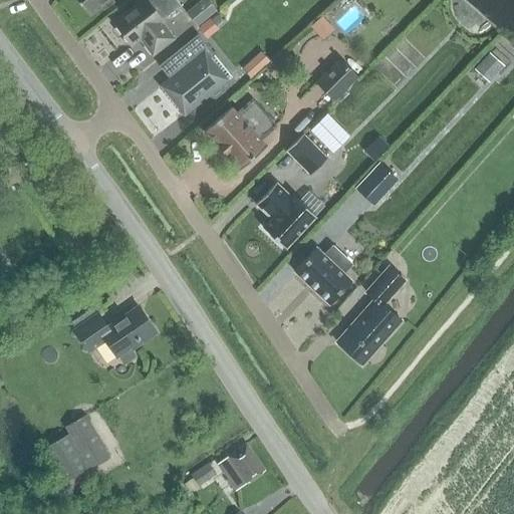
[(75,0),(87,16),(100,6),(102,10),(112,2),(110,0),(75,0)]
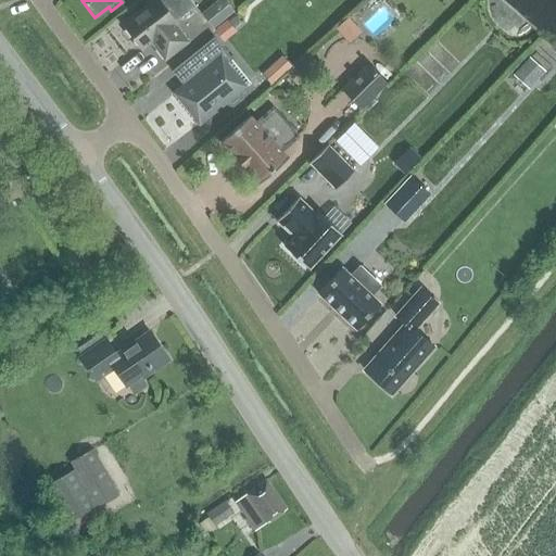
[(164,59),(186,42),(172,24),(194,5),(189,0),(156,0),(155,0),(123,25),(140,48),(150,40),(164,59)]
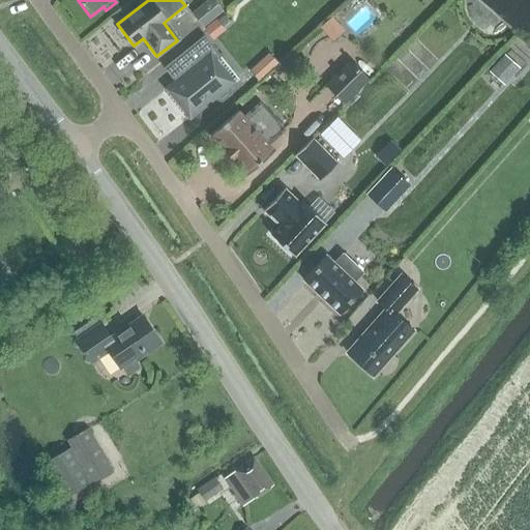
[(190,12),(202,27),(215,17),(204,2),(190,12)]
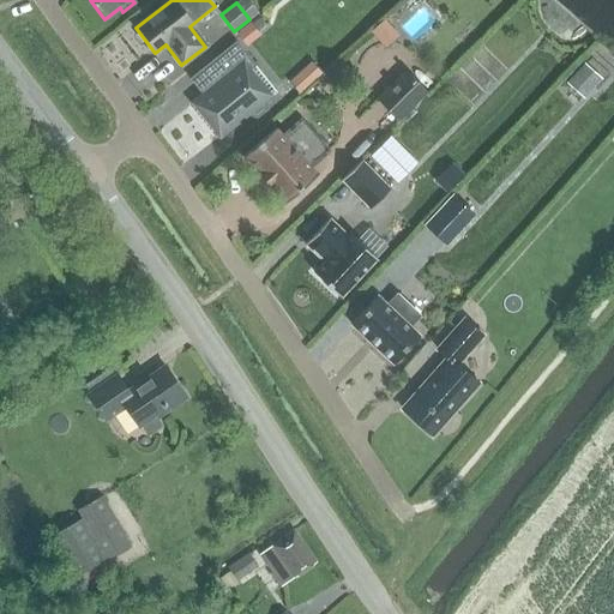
[(381,29),(392,48),(408,38),(397,19),(381,29)]
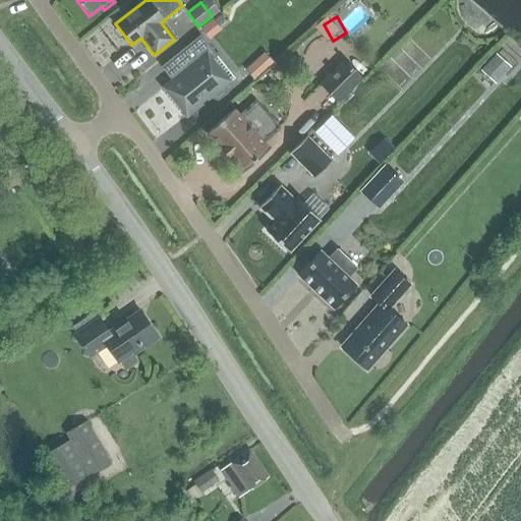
[(221,31),(212,19),(199,29),(209,40),(221,31)]
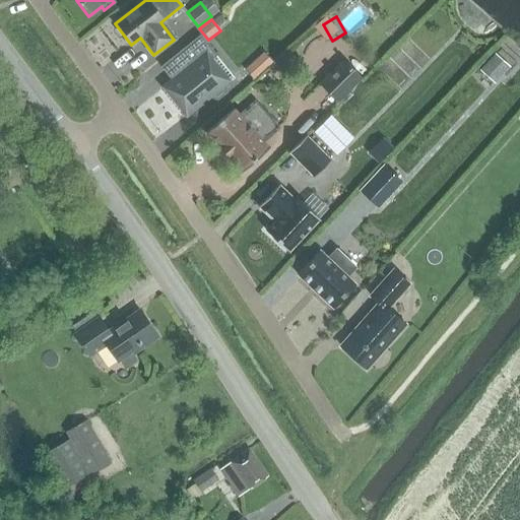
[(222,85),(228,81),(233,77),(214,56),(201,39),(192,47),(190,44),(169,60),(177,70),(175,77),(163,87),(182,112),(194,102),(198,106),(210,95),(211,96),(215,99),(224,91),(223,86),(222,85)]
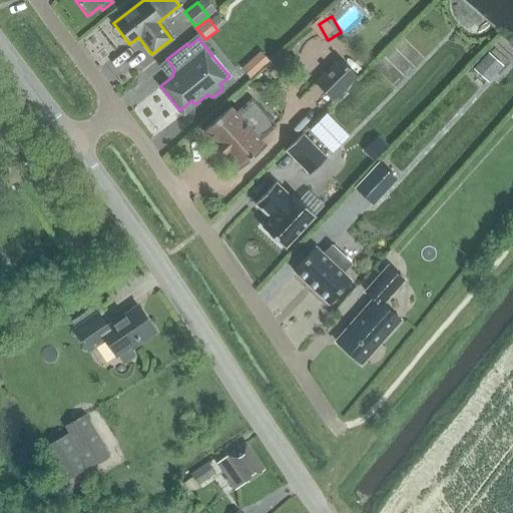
[(294,61),(284,50),(263,67),(274,79),(294,61)]
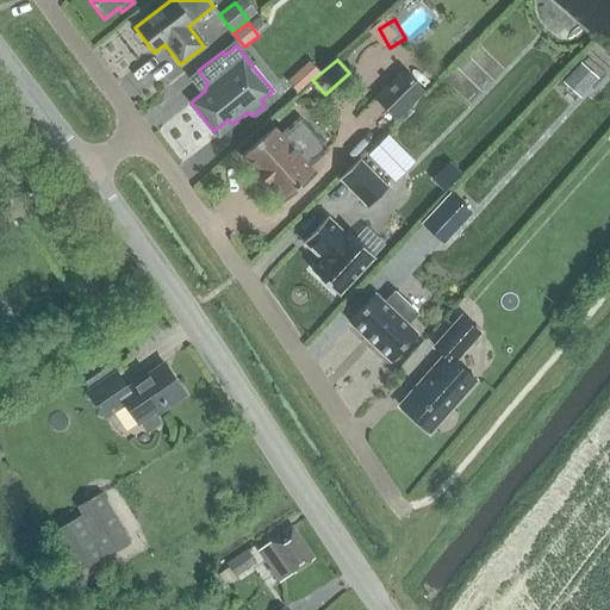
[(597,79),(579,62),(561,82),(579,99),(597,79)]
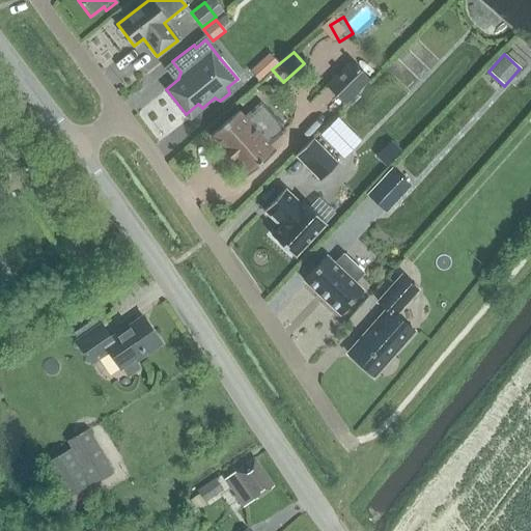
[(369,80),(350,60),(325,85),(343,105),(369,80)]
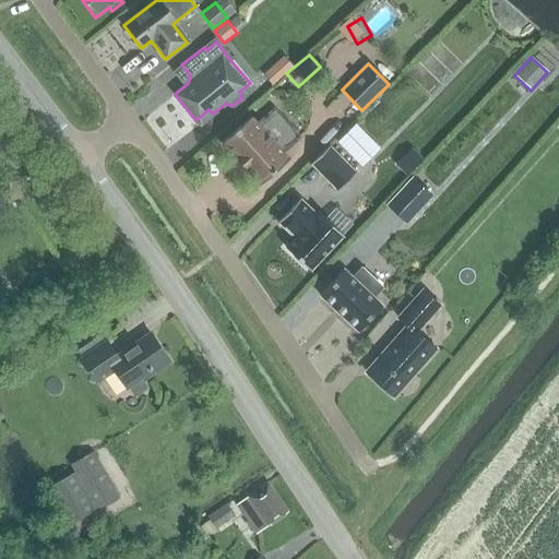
[(259,186),(288,159),(282,152),(298,138),(273,108),(257,123),(250,117),(221,143),(259,186)]
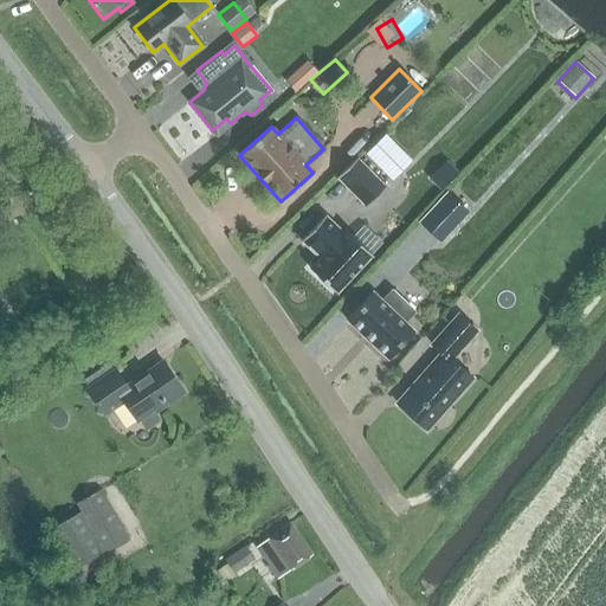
[(394,133),(375,155),(404,180),(424,159),(394,133)]
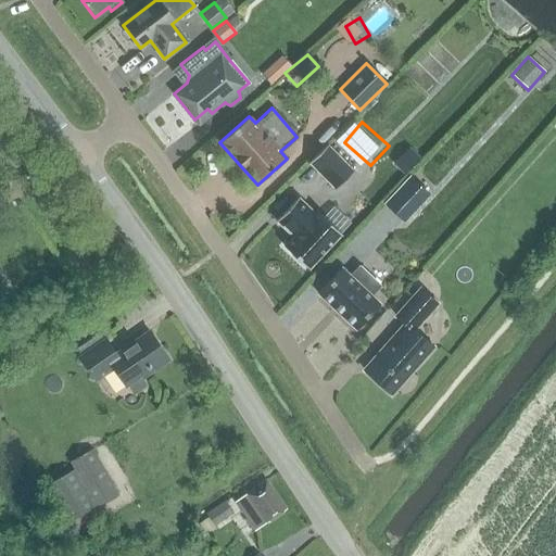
[(353,171),(326,143),(306,163),(332,190),(353,171)]
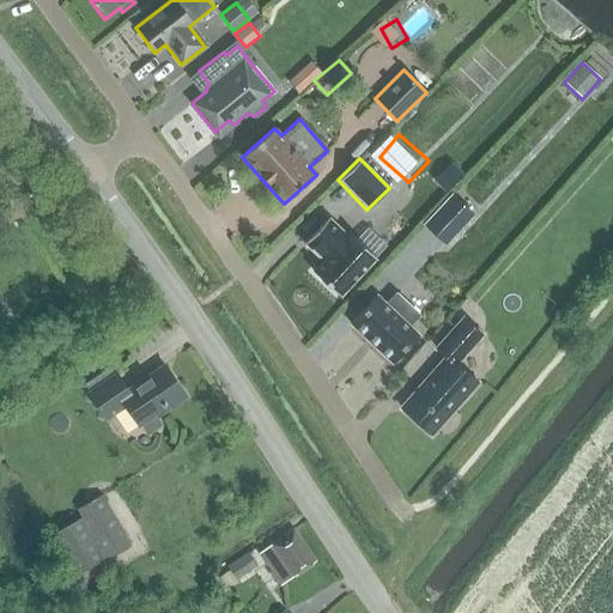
[(463,165),(443,177),(450,188),(471,176),(463,165)]
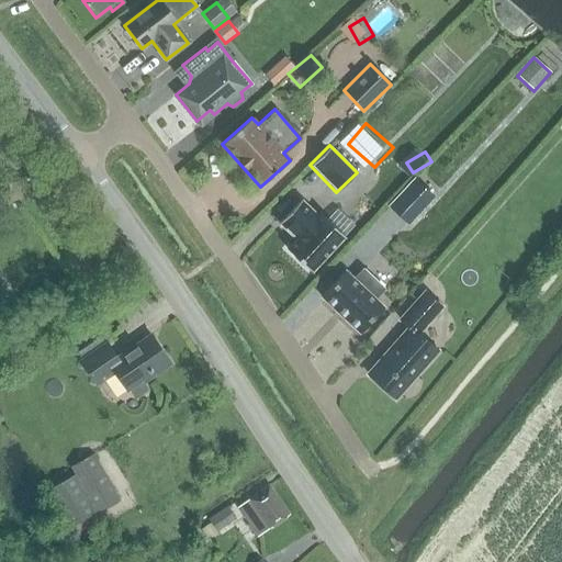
[(414,178),(389,205),(407,224),(434,197),(414,178)]
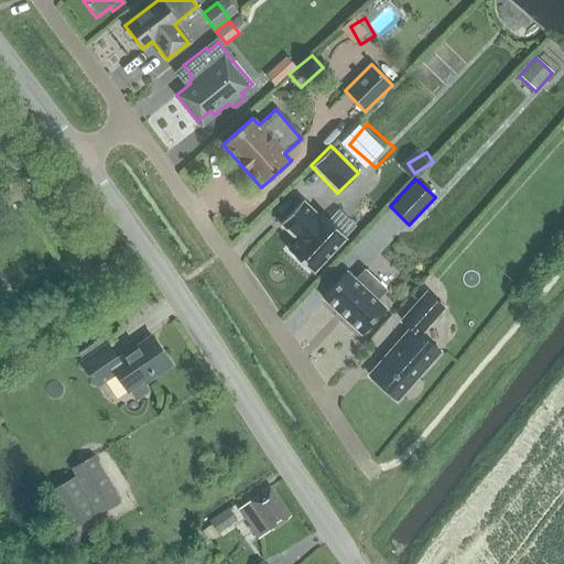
[(312,273),(345,237),(322,215),(318,217),(301,201),(280,224),(297,240),(288,250),(312,273)]
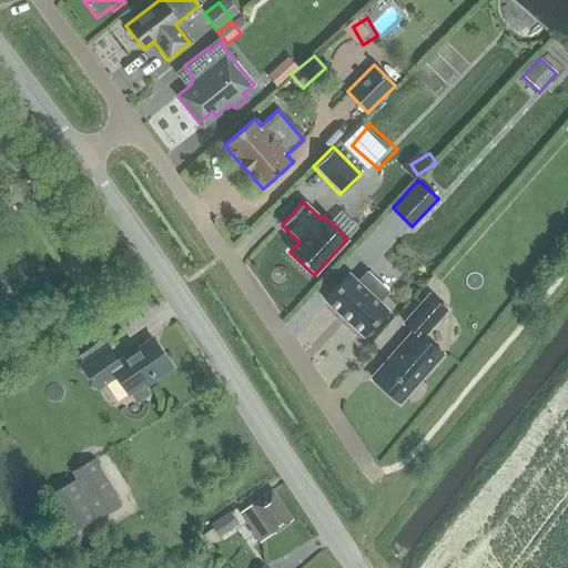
[(355,283),(348,275),(325,300),(362,335),(385,311),(377,303),(388,292),(366,272),(355,283)]
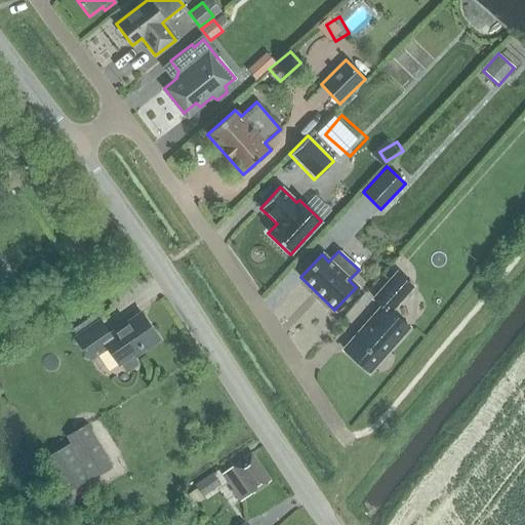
[(381,309),(342,352),(367,373),(369,371),(370,372),(379,363),(377,361),(389,350),(390,351),(408,330),(390,314),(412,290),(395,275),(372,300),(381,309)]
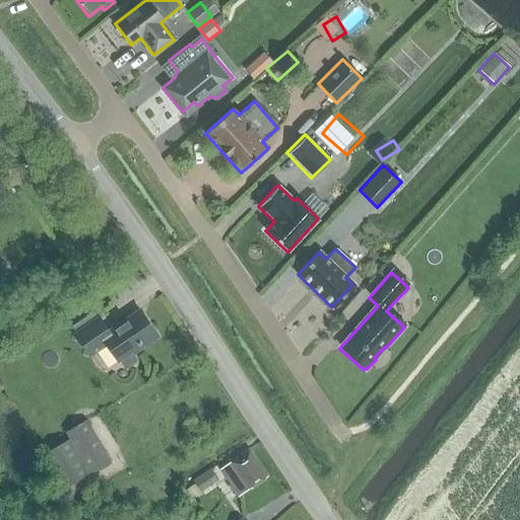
[(132,353),(156,337),(137,310),(107,331),(96,317),(73,333),(88,354),(105,343),(118,362),(131,352),(132,353)]
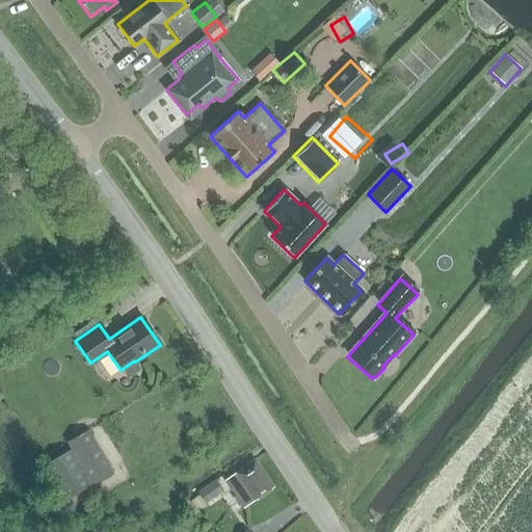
[(87,429),(65,442),(90,486),(112,474),(87,429)]
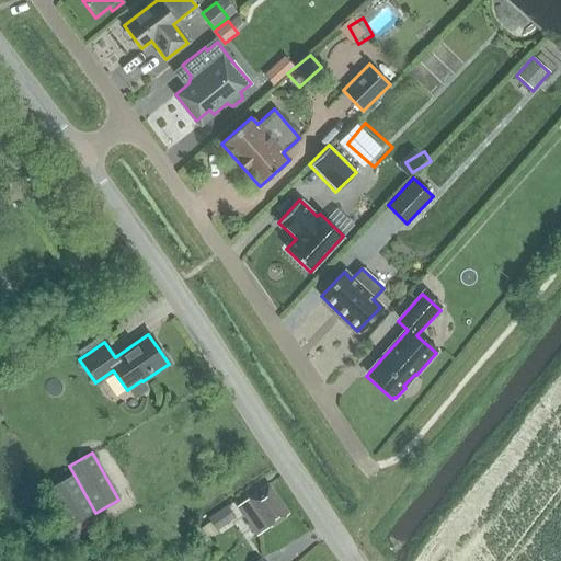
[(256,535),(287,514),(267,485),(238,506),(256,535)]
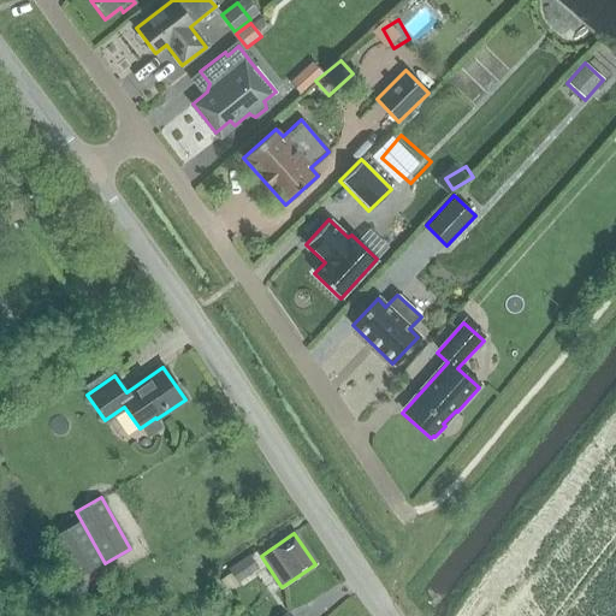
[(258,569),(248,555),(226,569),(236,584),(258,569)]
